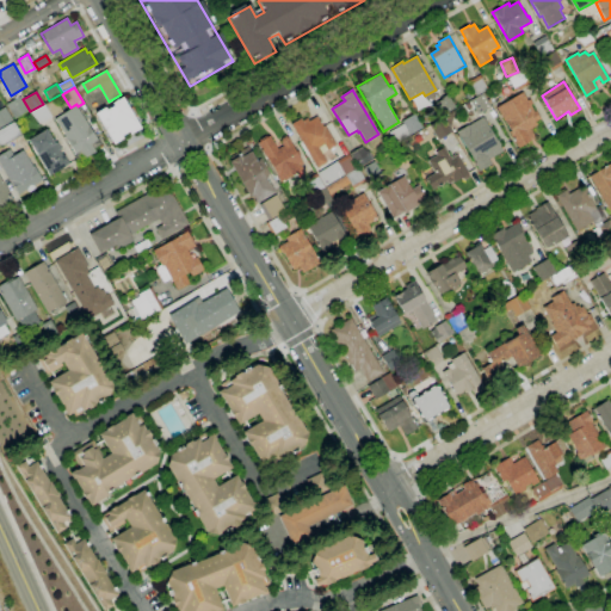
[(523,93),(528,102),(530,100),(532,104),(531,105),(535,111),(536,111),(541,119),(536,123),(538,125),(531,130),(535,136),(530,140),(531,141),(519,148),(510,131),(511,131),(498,107),(523,93)]
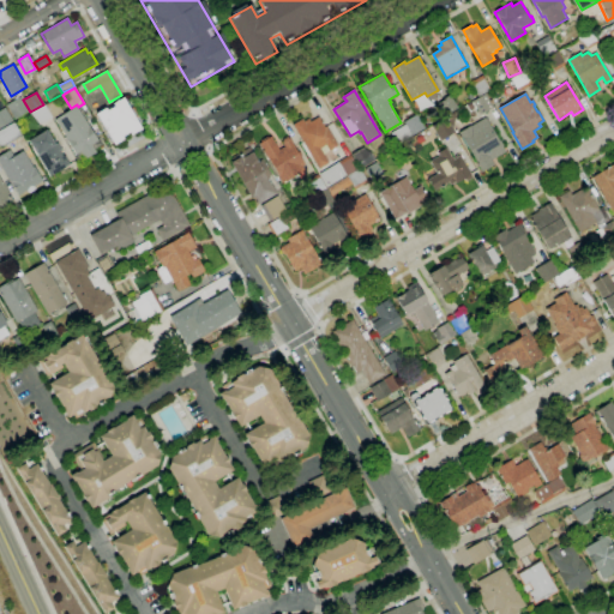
[(19,97),(28,112),(14,120),(6,104),(19,97)]
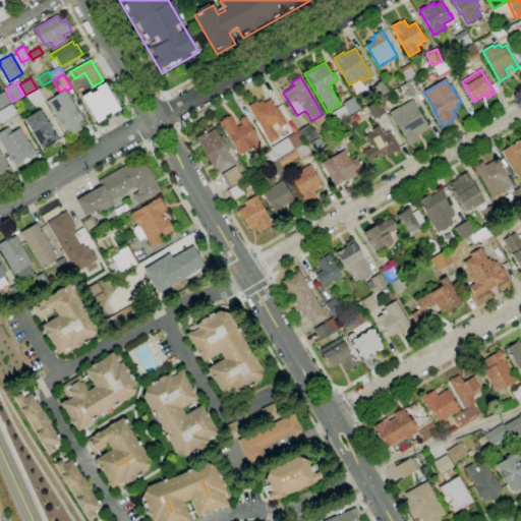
[(104,83),(120,110),(112,115),(110,113),(105,116),(106,118),(98,123),(81,97),(90,92),(92,95),(97,91),(96,89),(104,83)]
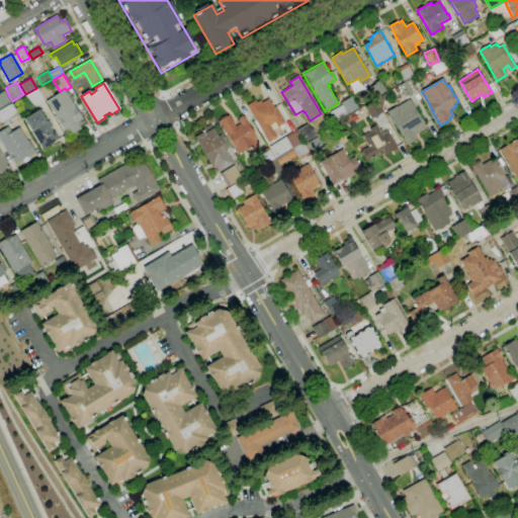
[(38,89),(47,84),(53,94),(45,99),(38,89)]
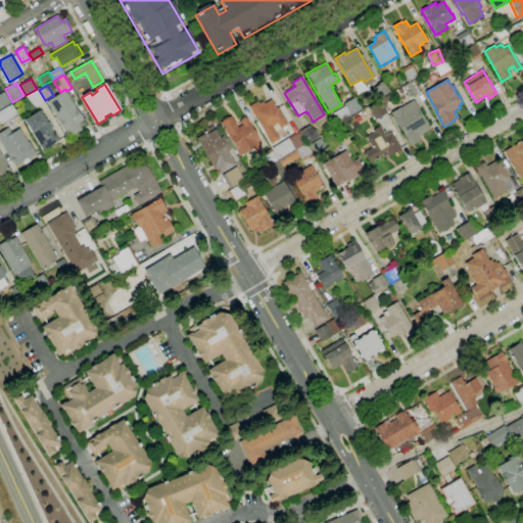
[(38,90),(44,101),(34,106),(26,96),(38,90)]
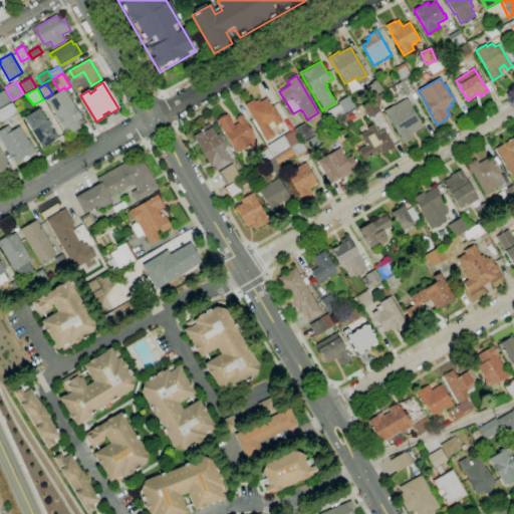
[(63,88),(82,118),(77,121),(80,127),(71,134),(67,126),(63,130),(45,100),(63,88)]
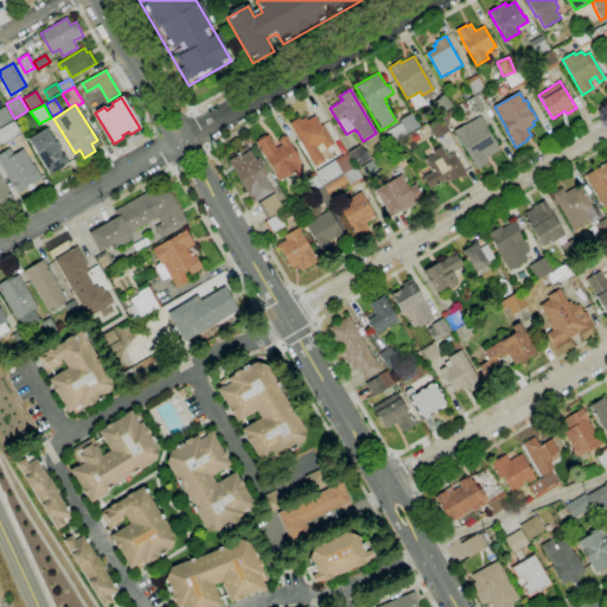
[(0,109),(5,107),(13,120),(0,127),(0,109)]
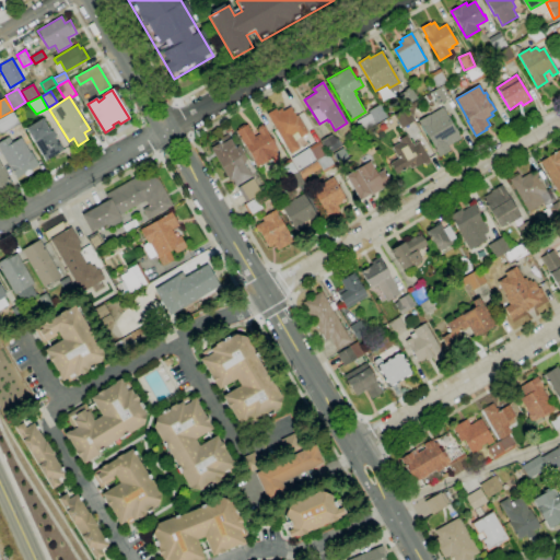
[(291,107),(294,114),(295,113),(296,116),(299,115),(308,133),(301,138),(296,132),(291,136),(300,149),(291,154),(268,114),(277,109),(278,112),(282,109),(283,112),(291,107)]
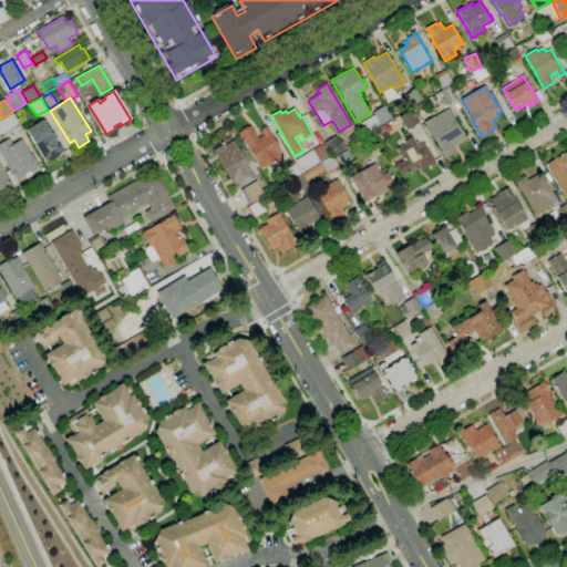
[(449,110),(467,141),(454,148),(456,153),(445,160),(440,151),(441,151),(424,123),(434,116),(435,117),(449,110)]
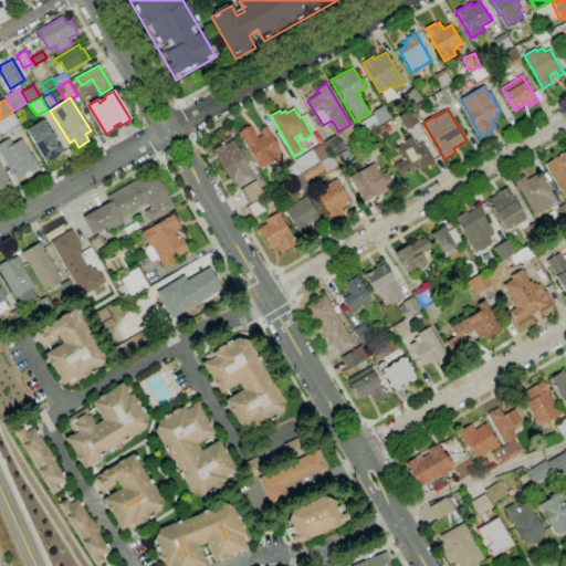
[(0,119),(12,113),(20,125),(0,137),(0,119)]
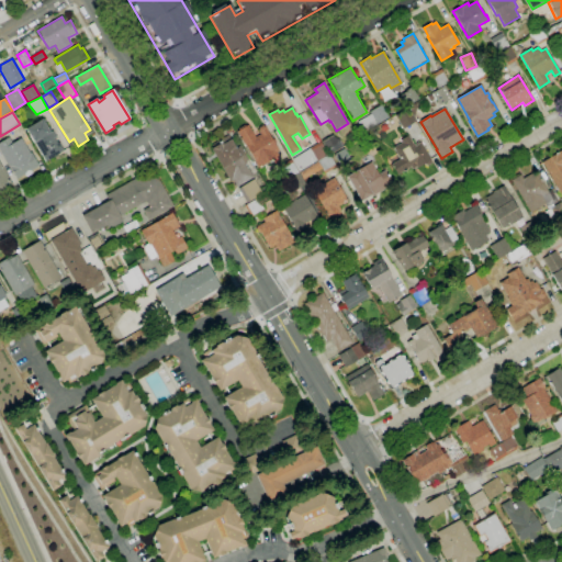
[(43,119),(51,132),(53,131),(57,137),(55,139),(57,142),(58,142),(62,146),(60,147),(64,150),(46,161),(26,130),(43,119)]
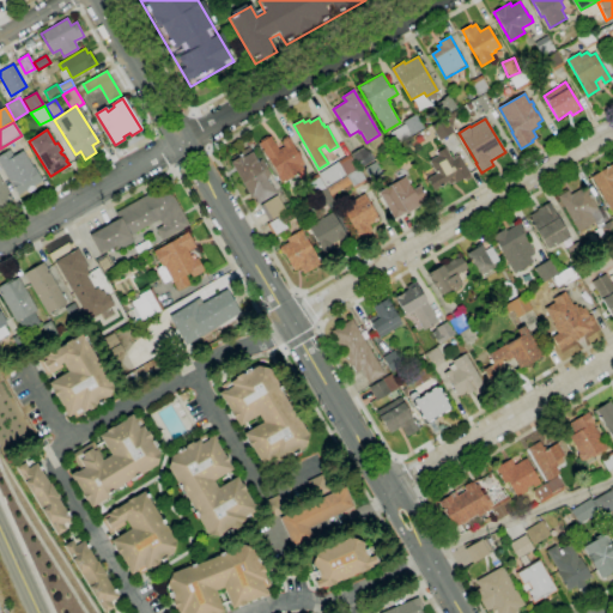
[(290,139),(292,144),(292,145),(304,165),(302,167),(304,170),(283,183),(259,144),(261,143),(261,141),(267,138),(268,139),(271,138),(279,151),(284,147),(281,144),(283,140),(286,138),(290,139)]
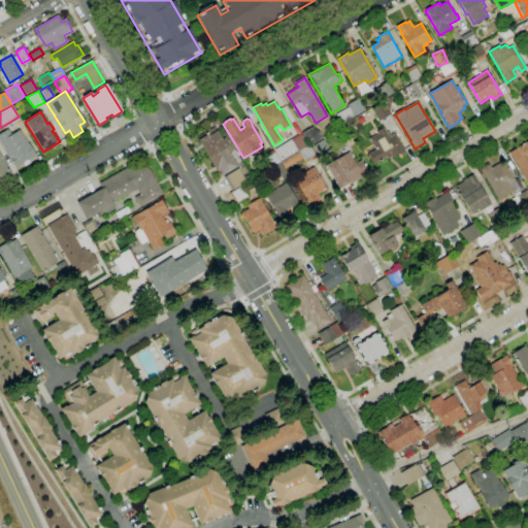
[(374,164),(368,155),(375,150),(369,139),(378,134),(376,132),(385,127),(389,136),(394,133),(395,134),(396,134),(406,152),(406,154),(402,156),(399,156),(399,154),(393,158),(392,157),(388,159),(387,157),(374,164)]
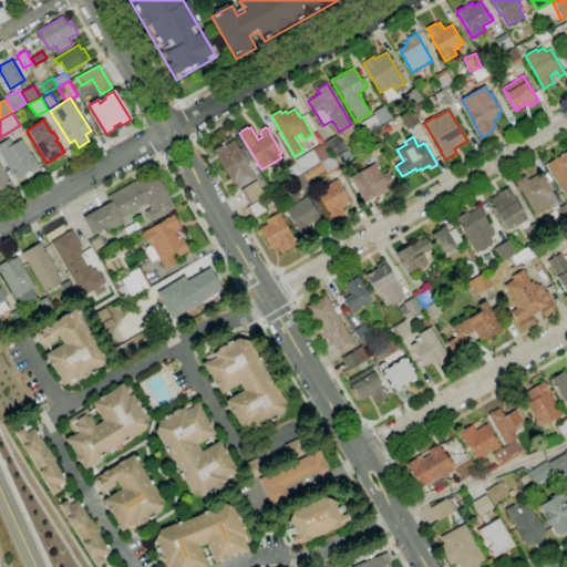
[(12,145),(21,140),(31,155),(32,154),(40,168),(32,173),(33,175),(27,179),(24,176),(17,181),(0,152),(0,144),(9,138),(12,145)]
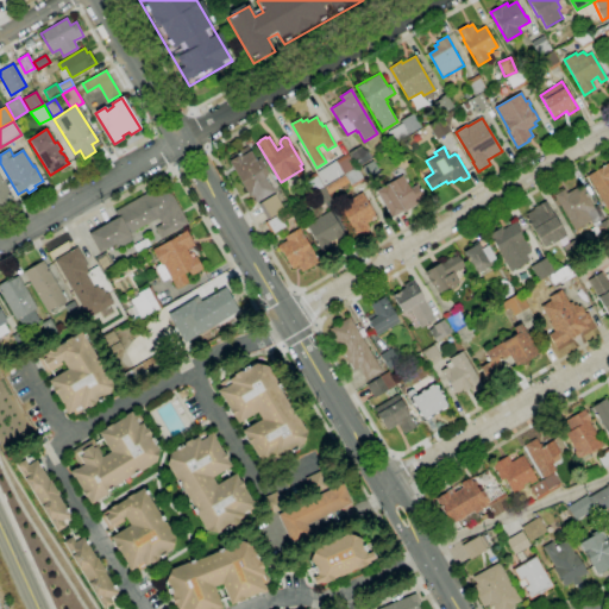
[(226,162),(239,155),(240,157),(250,151),(255,162),(259,159),(269,175),(265,177),(274,192),(257,201),(252,194),(250,196),(242,182),(239,183),(226,162)]
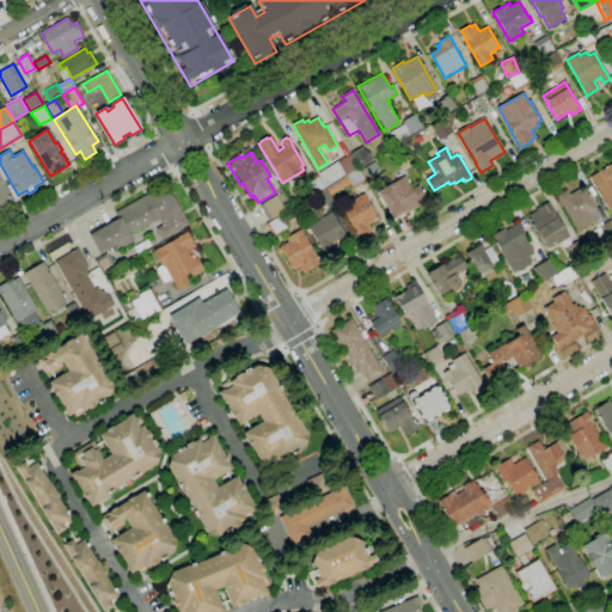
[(324,188),(332,183),(336,189),(350,182),(353,188),(363,182),(349,154),(316,172),(324,188)]
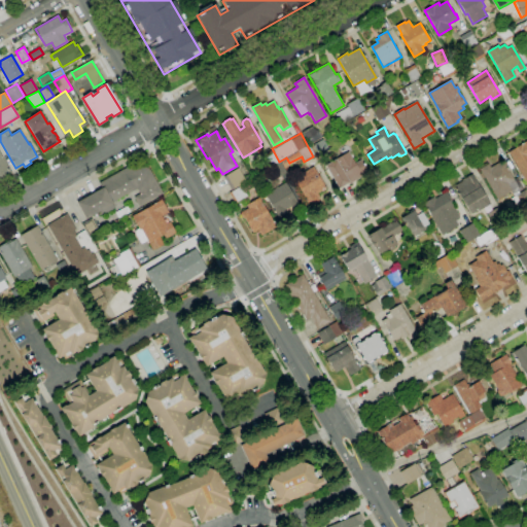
[(507,152),(526,141),(526,184),(526,185),(507,152)]
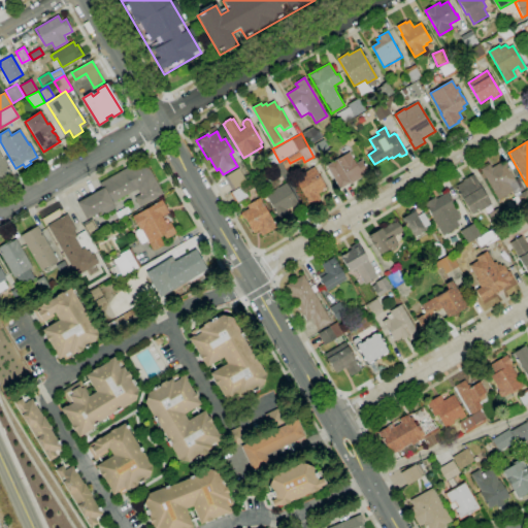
[(0,153),(0,178),(11,172),(0,153)]
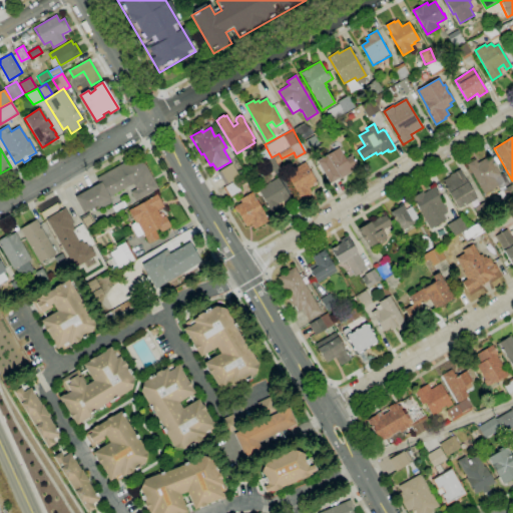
[(339,148),(346,159),(352,156),(358,167),(354,169),(355,171),(341,179),(340,177),(331,183),(318,161),(339,148)]
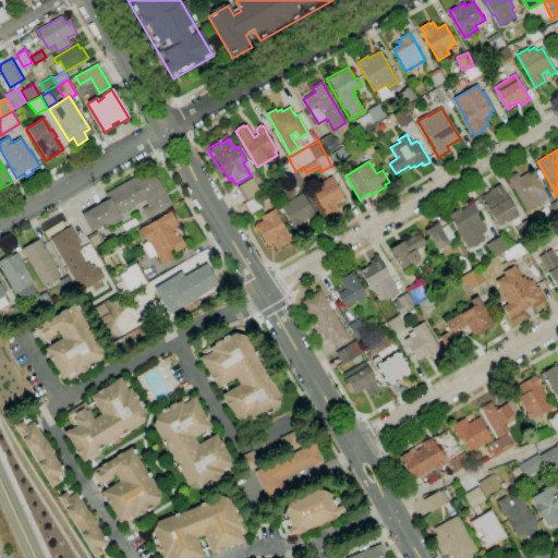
[(106,193),(152,168),(172,205),(148,218),(142,208),(148,205),(145,199),(118,215),(106,193)]
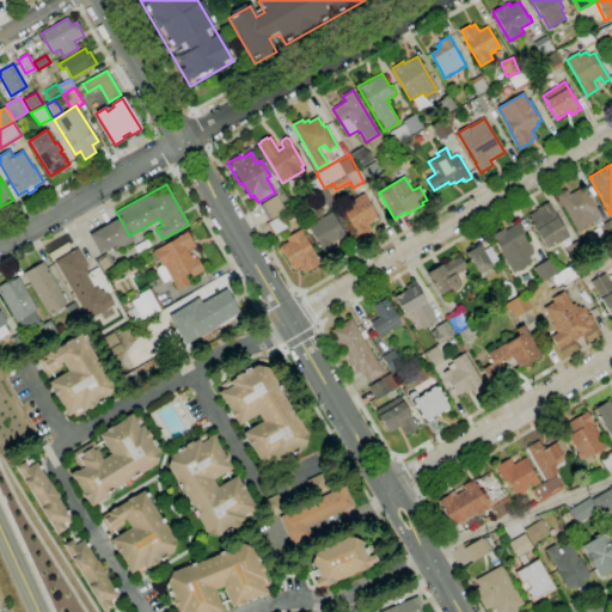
[(556,196),(567,190),(569,195),(583,187),(597,208),(588,213),(594,224),(576,233),(556,196)]
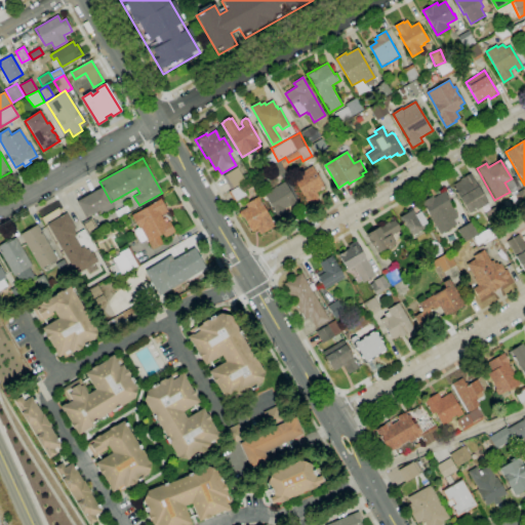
[(313,166),(324,186),(326,188),(326,190),(322,192),(320,191),(316,193),(319,197),(317,199),(318,201),(309,206),(292,178),(313,166)]
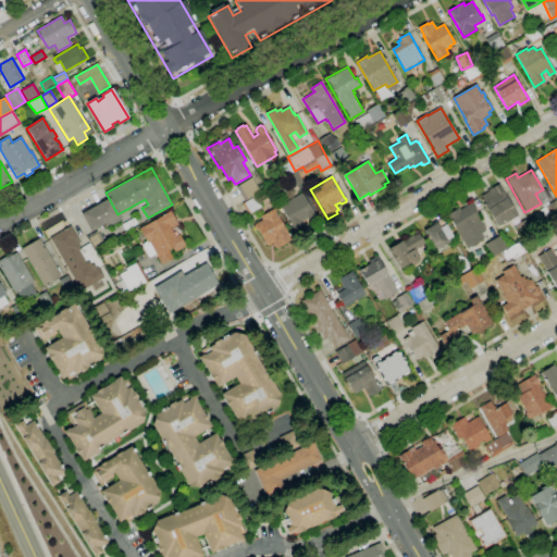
[(236,187),(251,178),(260,193),(244,201),(236,187)]
